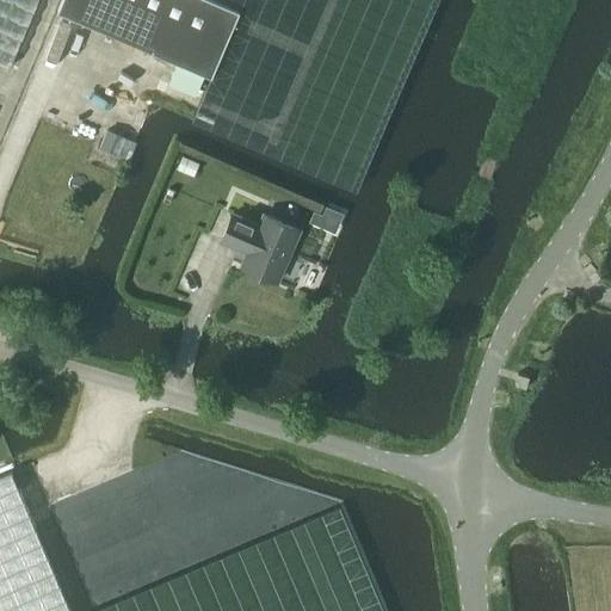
[(0,0),(0,63),(8,67),(36,0),(0,0)]
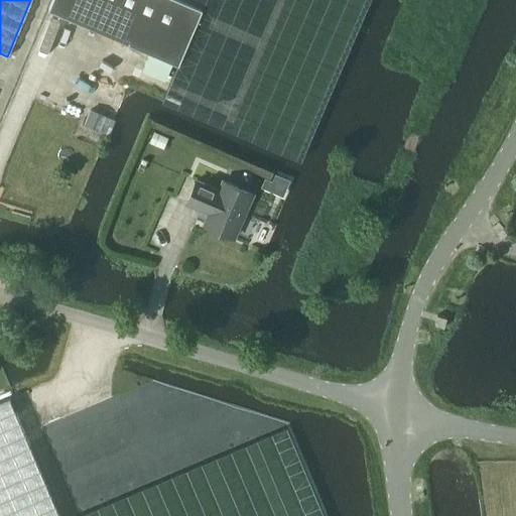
[(50,0),(47,8),(176,65),(201,8),(180,0),(50,0)]
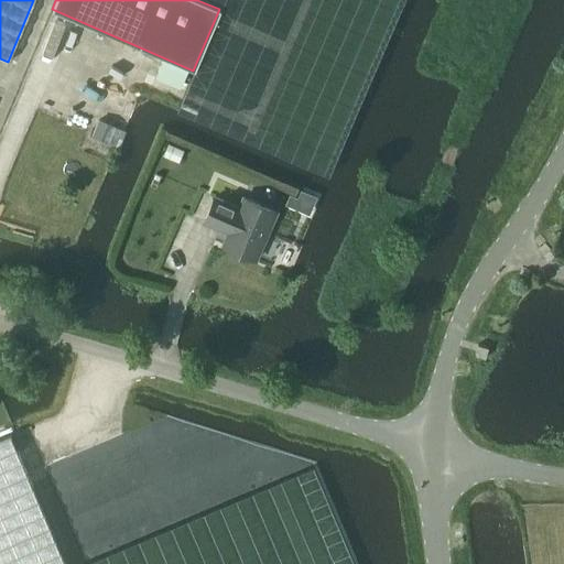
[(169,63),(161,79),(181,87),(187,72),(169,63)]
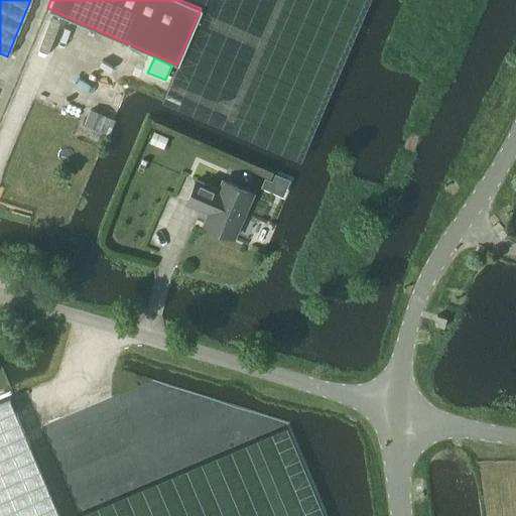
[(90,109),(83,123),(100,130),(106,116),(90,109)]
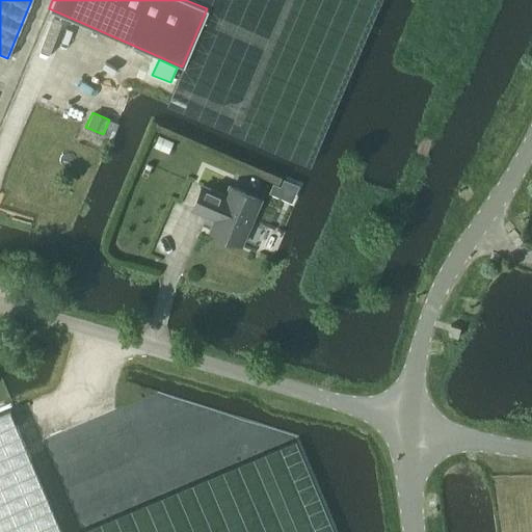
[(158,135),(153,147),(168,153),(173,141),(158,135)]
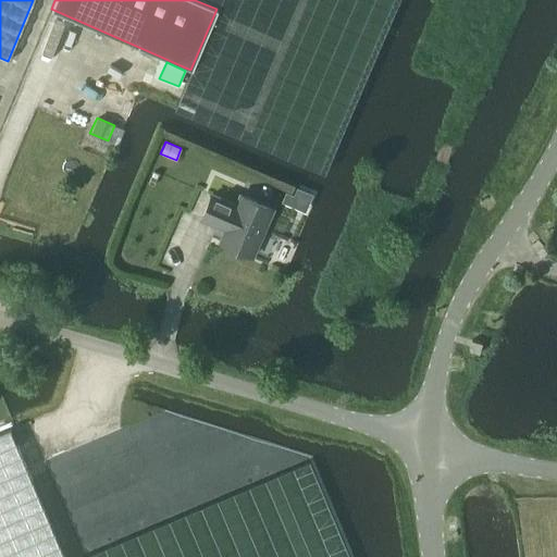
[(291,205),(295,196),(286,192),(283,201),(291,205)]
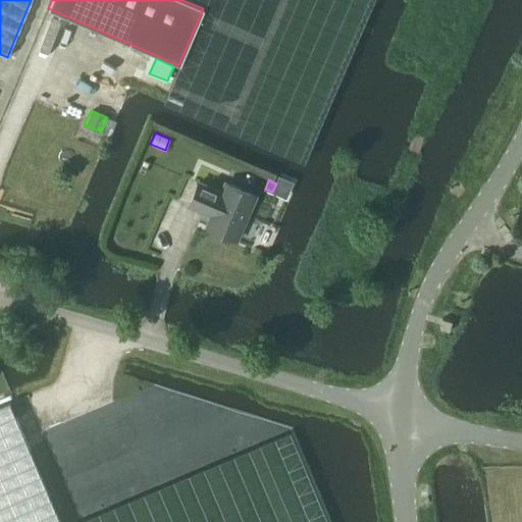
[(191,206),(211,214),(206,226),(236,239),(255,196),(225,183),(221,192),(200,184),(191,206)]
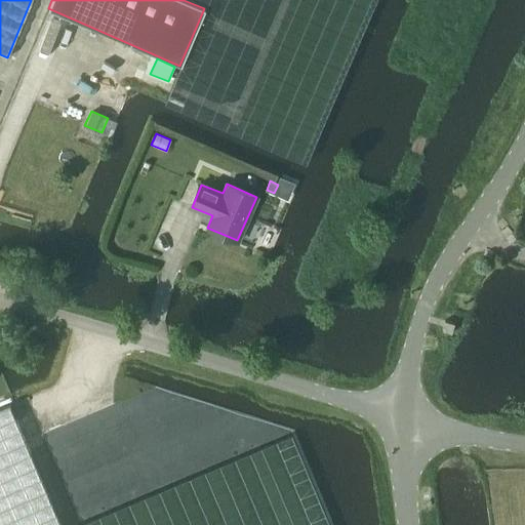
[(441,329),(451,332),(453,323),(444,320),(441,329)]
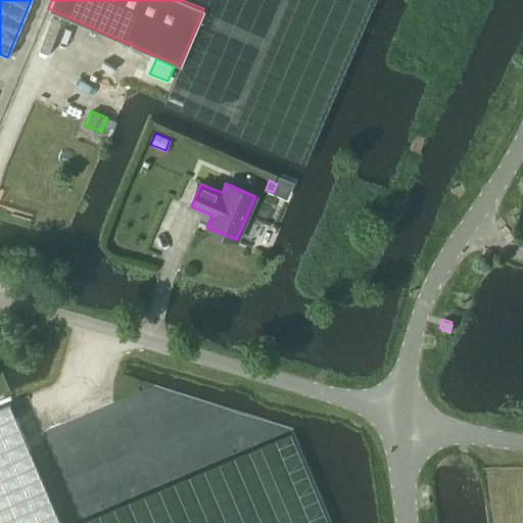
[(0,407),(0,522),(59,522),(9,403),(0,407)]
